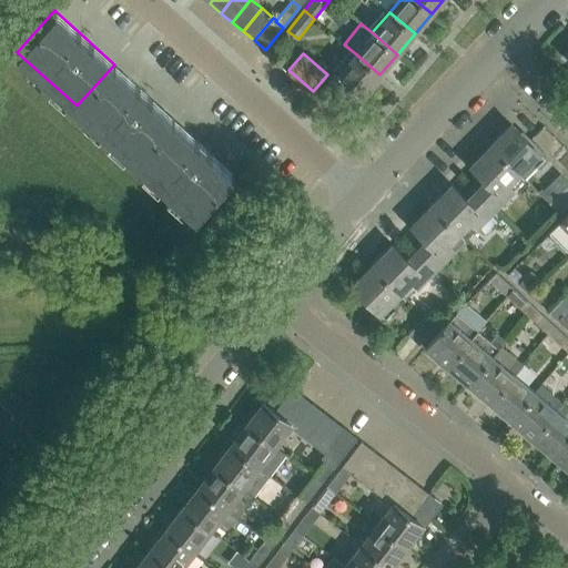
[(379,74),(355,53),(337,74),(346,82),(356,91),(363,95),(379,74)]
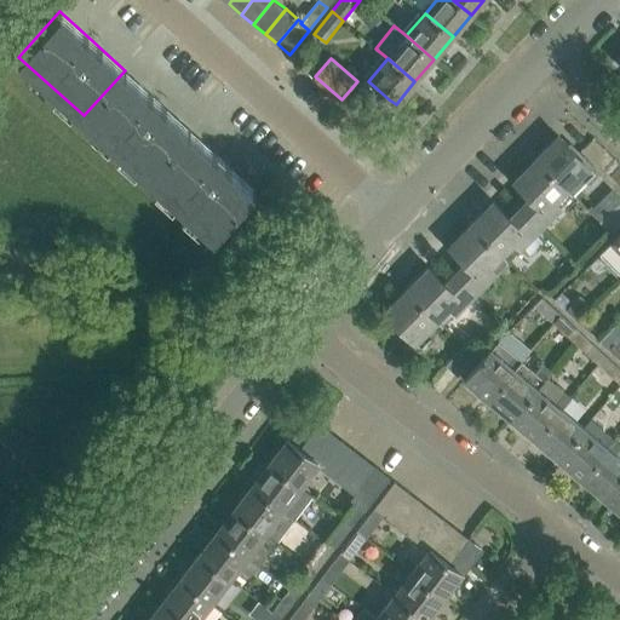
[(190,130),(125,70),(84,115),(149,174),(190,130)]
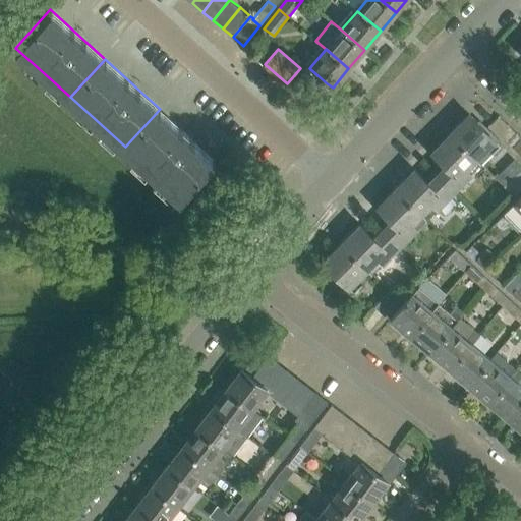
[(317,75),(309,68),(308,67),(292,87),(302,94),(317,75)]
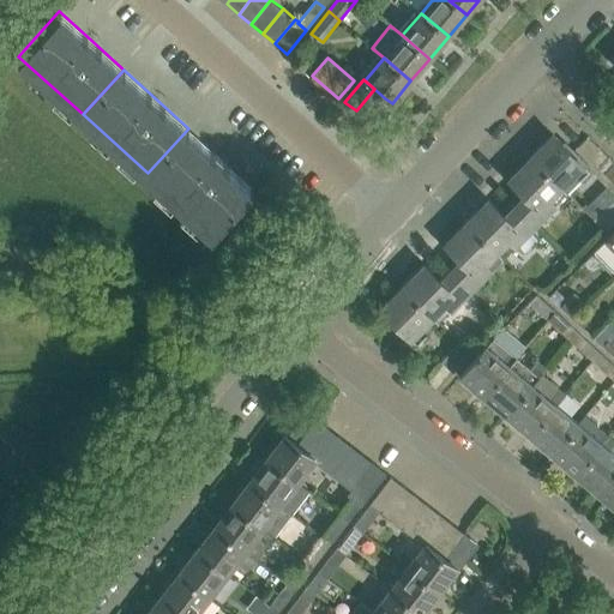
[(385,98),(374,89),(356,110),(367,120),(385,98)]
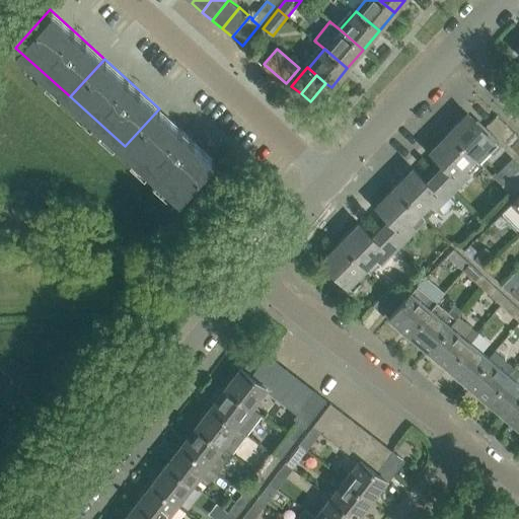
[(214,157),(159,108),(125,146),(179,196),(214,157)]
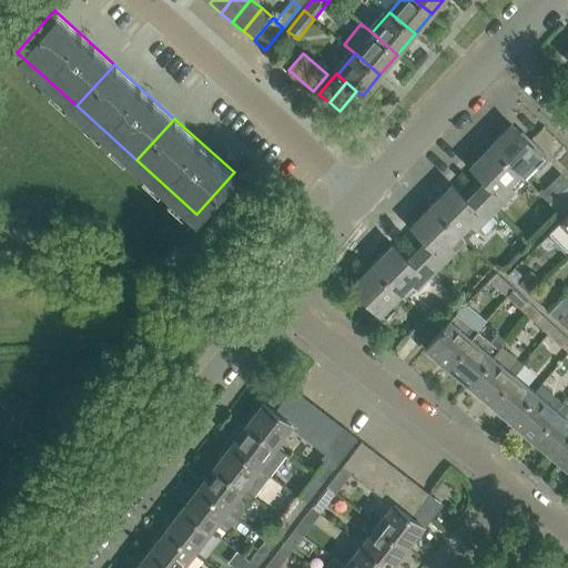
[(541,153),(511,124),(492,145),(520,174),(541,153)]
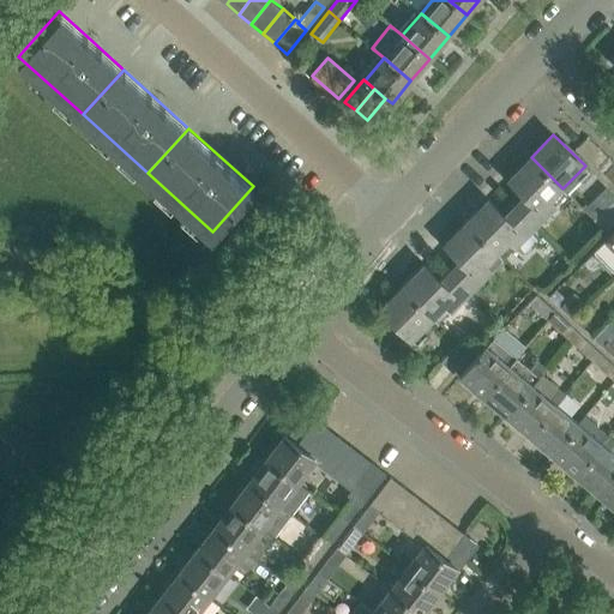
[(553,199),(563,188),(531,157),(509,179),(525,194),(515,204),(511,200),(510,200),(536,227),(558,205),(553,199)]
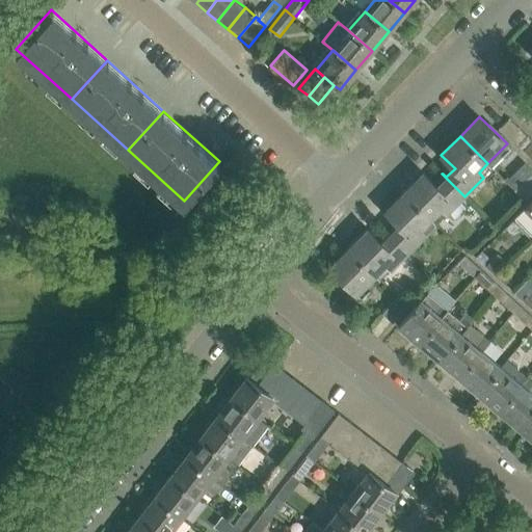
[(531,190),(531,171),(514,189),(524,198),(531,190)]
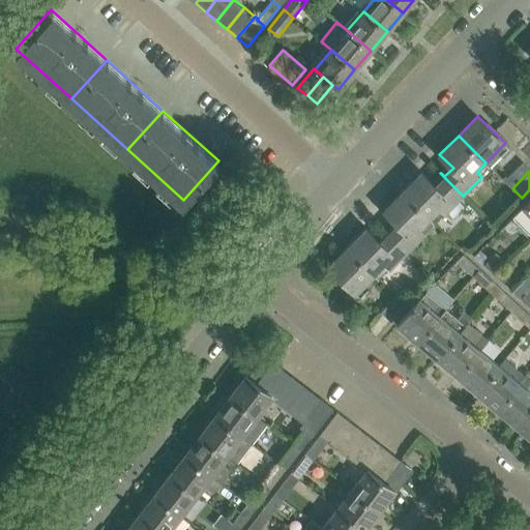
[(459,200),(463,196),(440,173),(440,174),(443,177),(436,185),(422,172),(403,190),(431,218),(441,208),(446,213),(447,212),(453,218),(465,206),(459,200)]
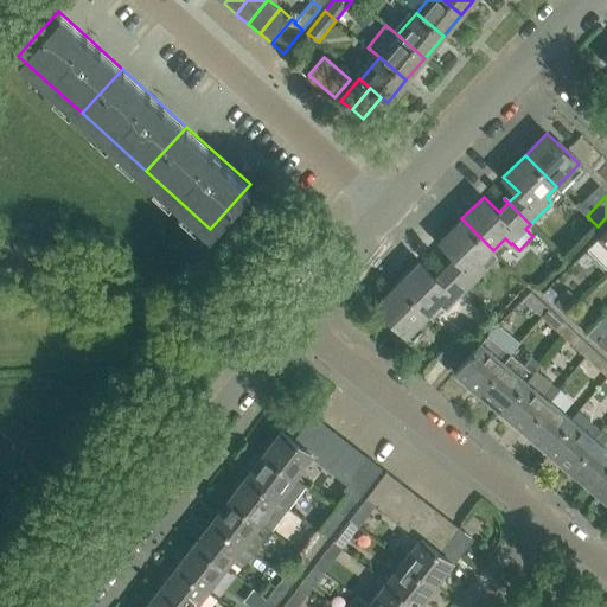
[(483,261),(493,250),(461,218),(440,241),(455,256),(446,267),(441,262),(441,263),(467,288),(468,287),(481,301),(486,295),(473,281),(489,267),(483,261)]
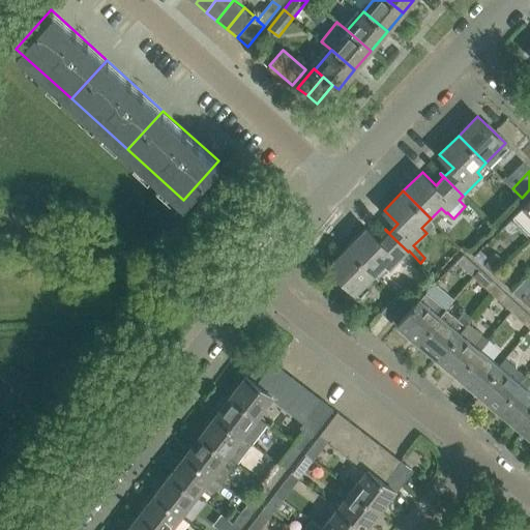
[(529,199),(522,207),(512,216),(529,233),(529,199)]
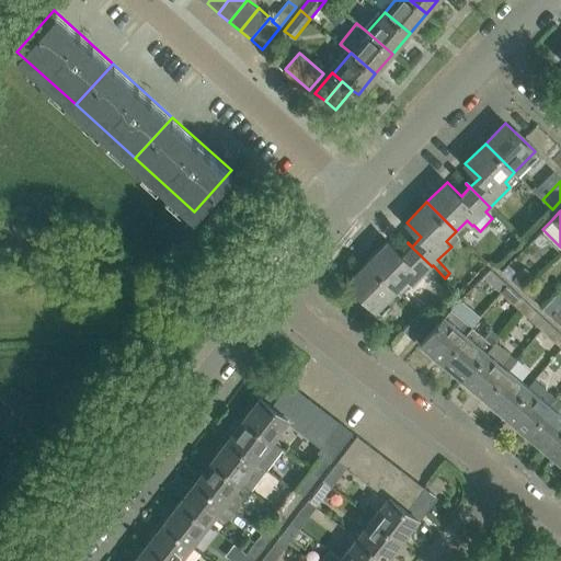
[(413,285),(432,266),(408,243),(407,243),(411,248),(402,256),(388,241),(367,262),(397,290),(408,279),(413,285)]
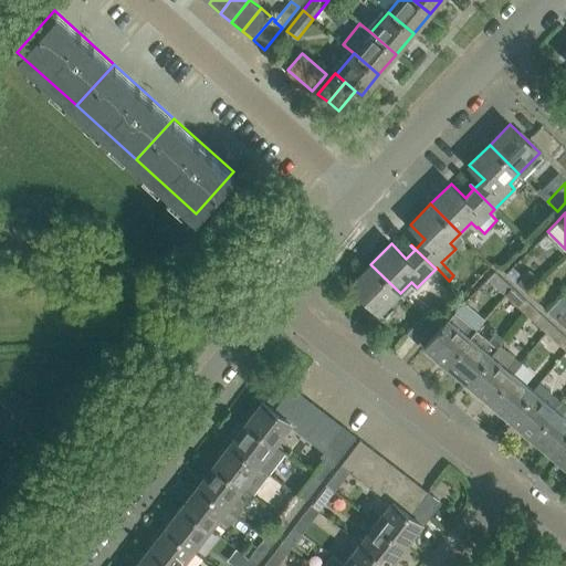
[(400,293),(370,264),(352,283),(380,313),(385,316),(392,308),(389,304),(400,293)]
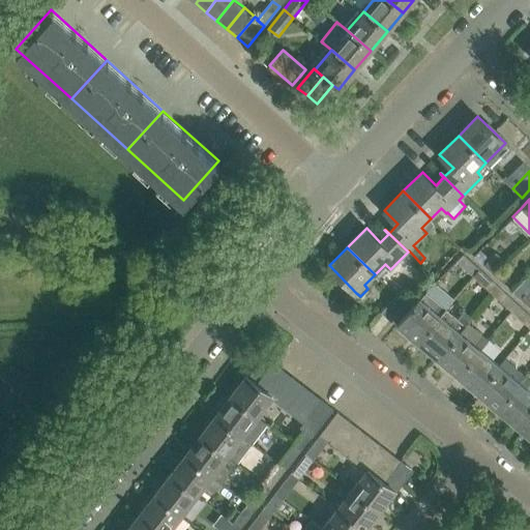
[(490,258),(483,264),(483,265),(494,273),(500,267),(490,258)]
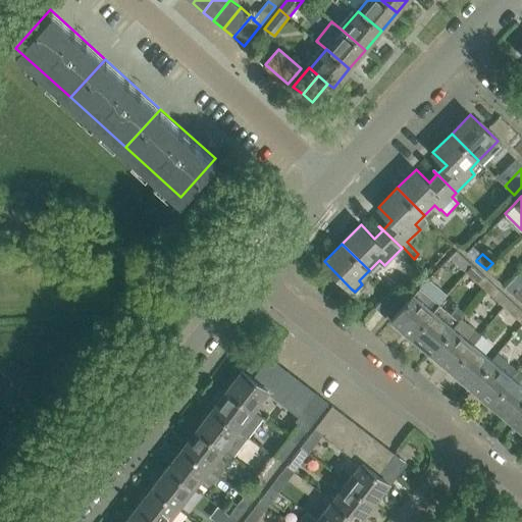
[(463,255),(456,262),(467,272),(473,265),(463,255)]
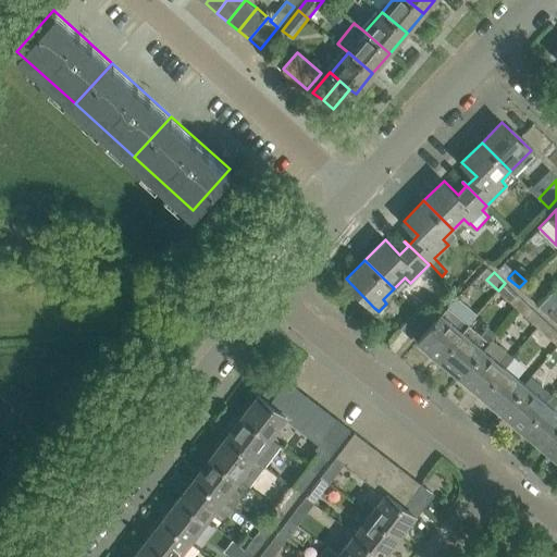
[(536,289),(525,281),(519,287),(529,297),(536,289)]
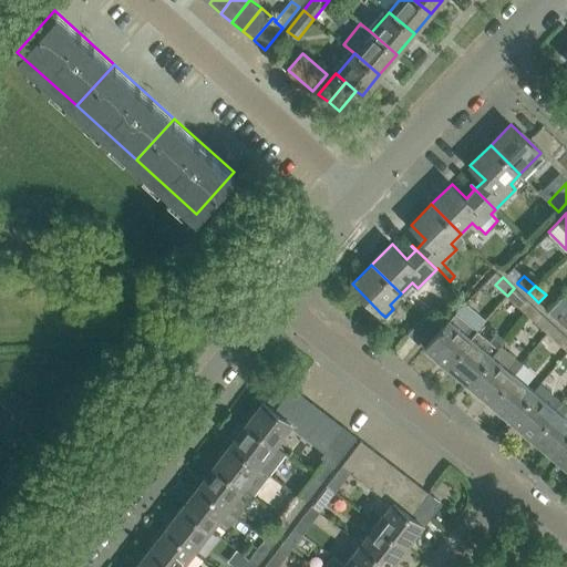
[(514,288),(507,296),(519,307),(526,299),(514,288)]
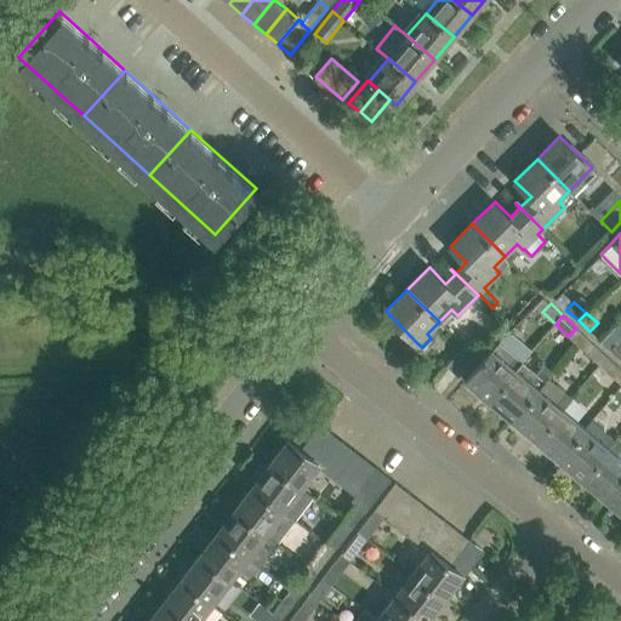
[(489,403),(524,362),(523,360),(531,349),(510,330),(500,340),(465,381),(489,403)]
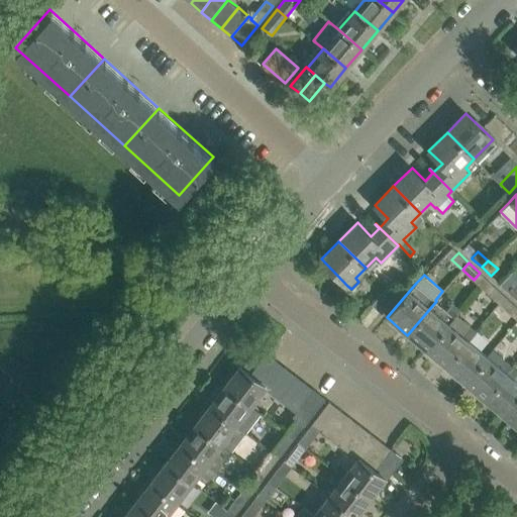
[(372,304),(374,306),(382,313),(399,293),(389,284),(372,304)]
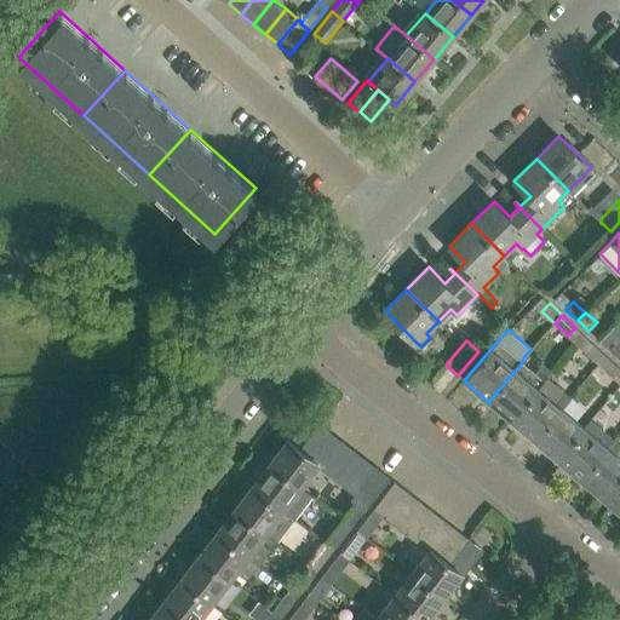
[(619,343),(616,340),(609,349),(619,359),(619,343)]
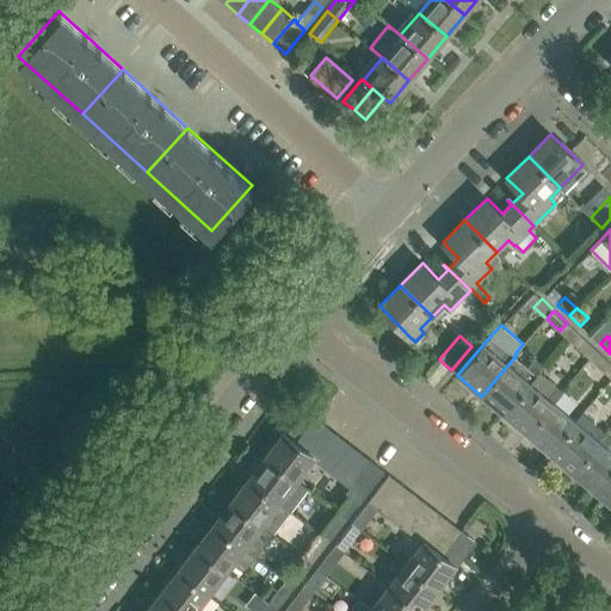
[(586,339),(578,347),(591,359),(598,351),(586,339)]
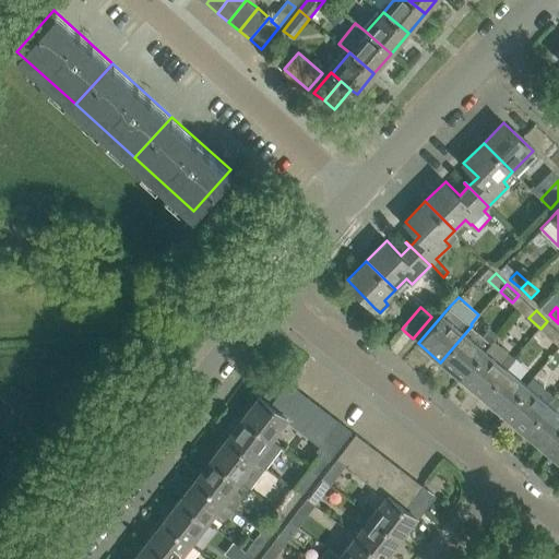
[(558,331),(547,321),(540,329),(552,340),(558,331)]
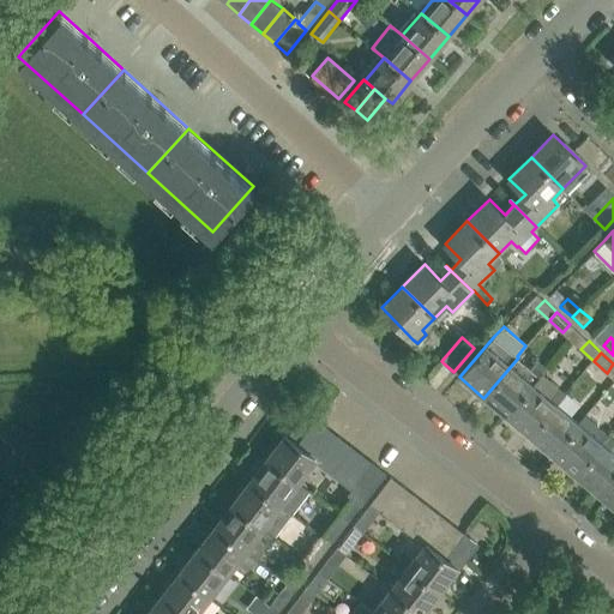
[(506,417),(543,373),(547,367),(537,360),(531,368),(518,357),(483,398),(506,417)]
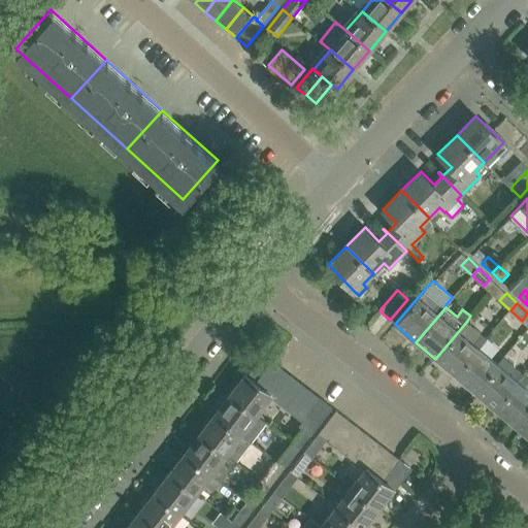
[(487,337),(467,321),(435,359),(456,375),(480,347),(479,347),(487,337)]
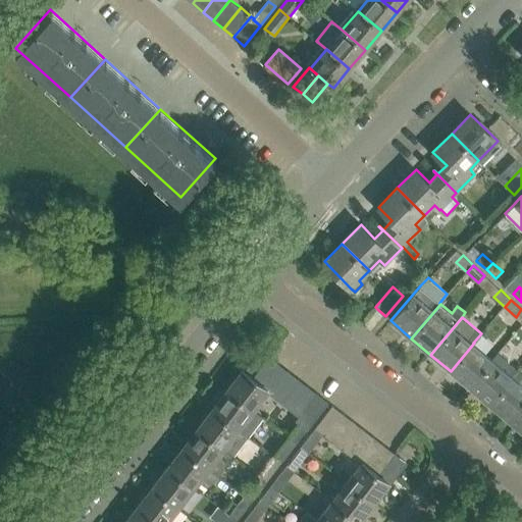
[(493,360),(492,359),(474,343),(451,371),(470,387),(493,360)]
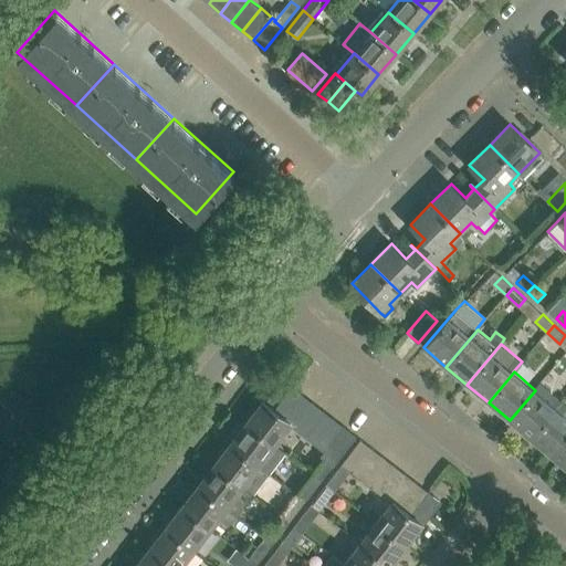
[(531,438),(562,401),(541,383),(534,389),(535,390),(510,420),(531,438)]
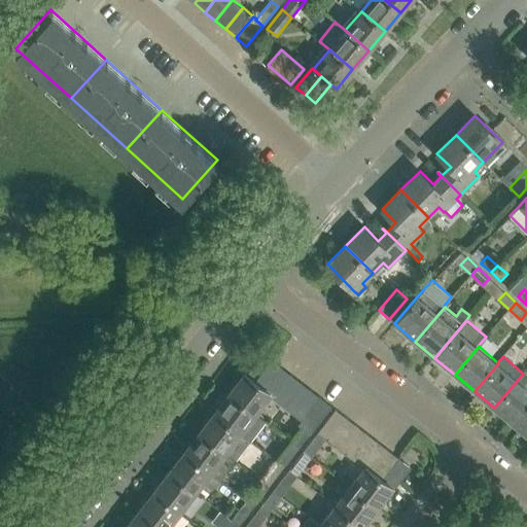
[(266,387),(281,367),(271,360),(256,380),(266,387)]
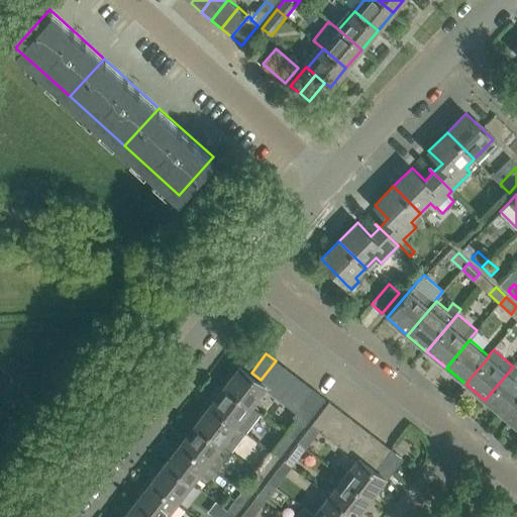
[(269,390),(285,369),(276,360),(261,380),(269,385),(266,388),(269,390)]
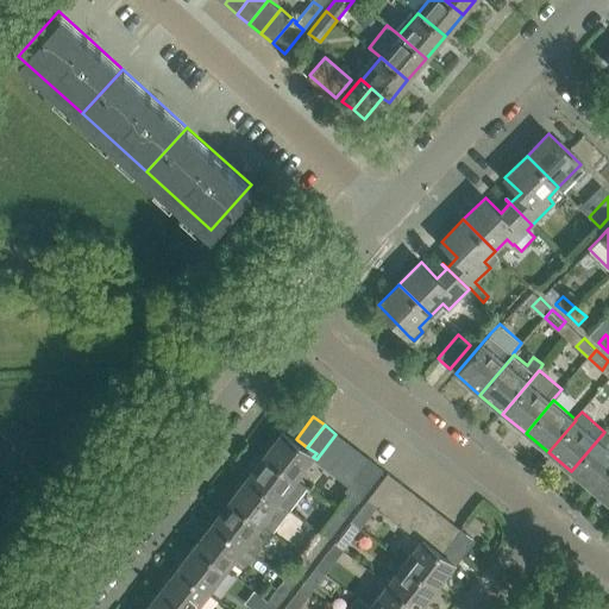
[(316,453),(307,447),(296,439),(295,440),(283,431),(265,454),(297,478),(313,457),(316,453)]
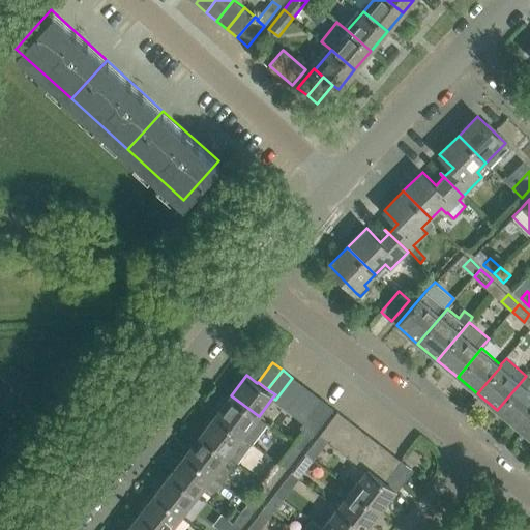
[(529,378),(526,376),(497,410),(517,427),(518,425),(523,431),(529,421),(529,378)]
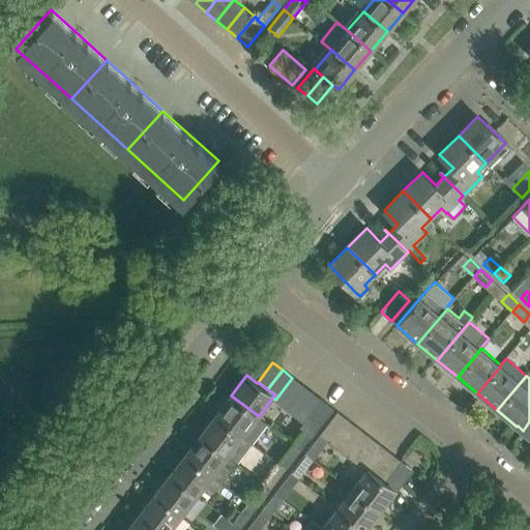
[(285,408),(302,385),(292,378),(275,400),(284,407),(285,408)]
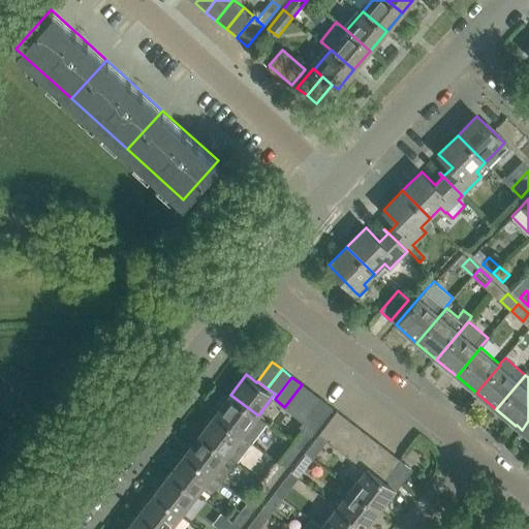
[(290,419),(312,392),(302,384),(284,407),(283,406),(279,411),(290,419)]
